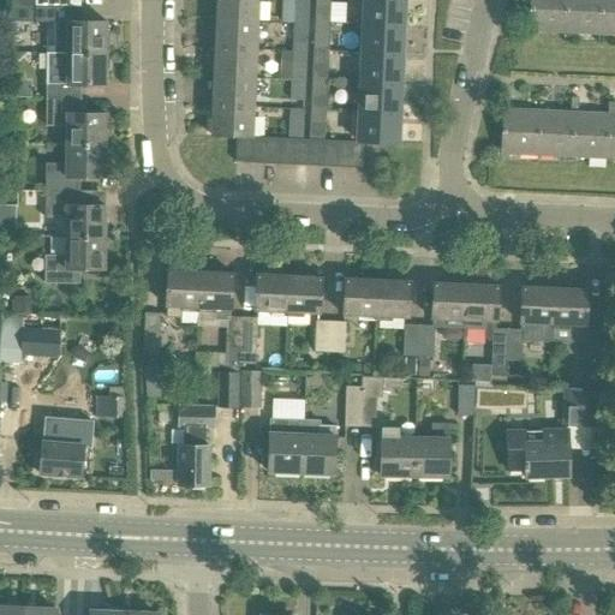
[(257,0),(216,0),(215,21),(256,22),(257,0)]
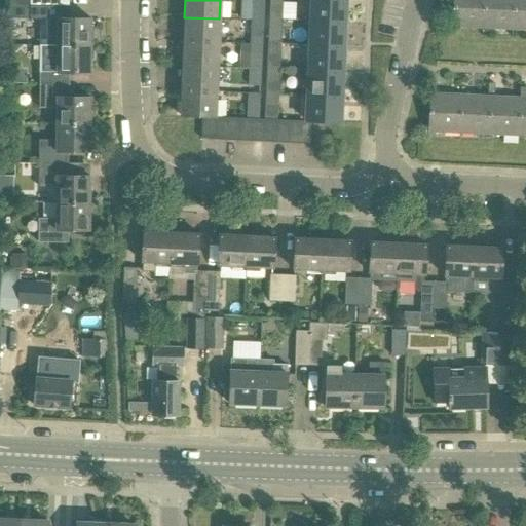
[(253,0),(252,21),(263,21),(264,0),(253,0)]
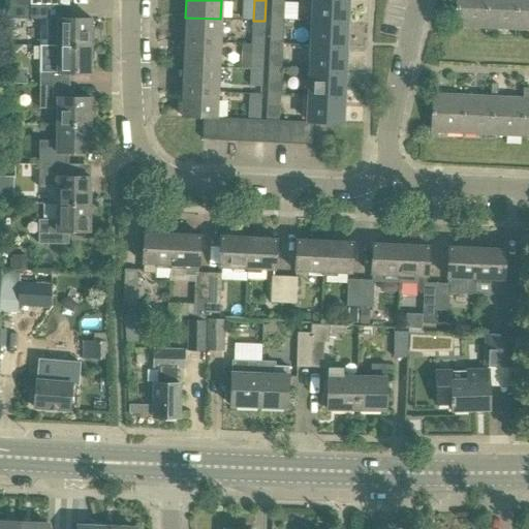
[(284,0),(271,0),(271,20),(284,20),(284,0)]
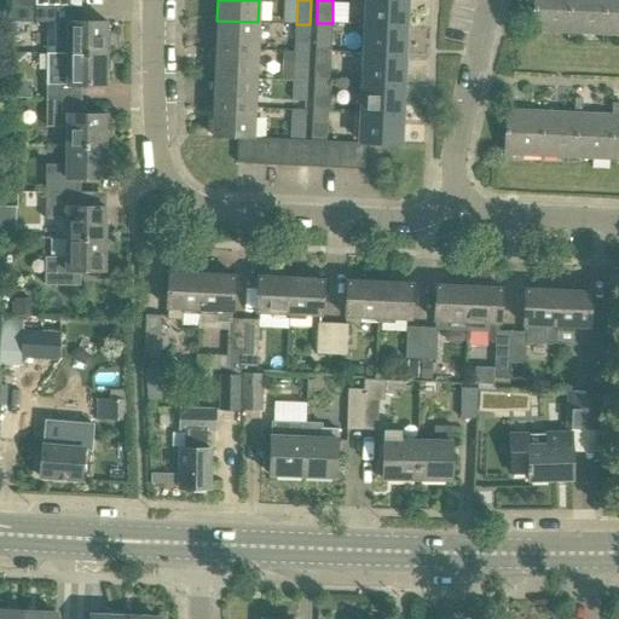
[(366,0),(365,25),(405,27),(405,0),(366,0)]
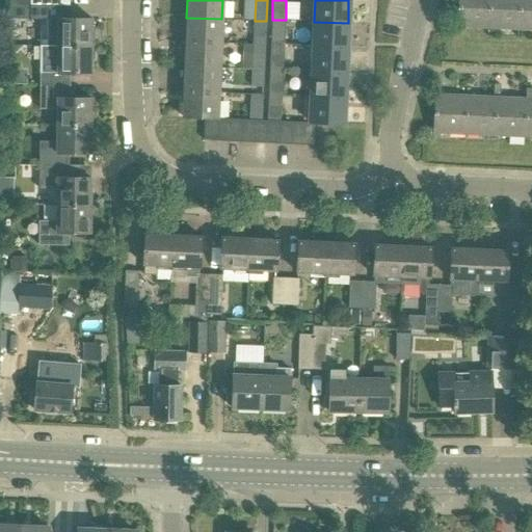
[(458,0),(457,28),(487,29),(487,0),(458,0)]
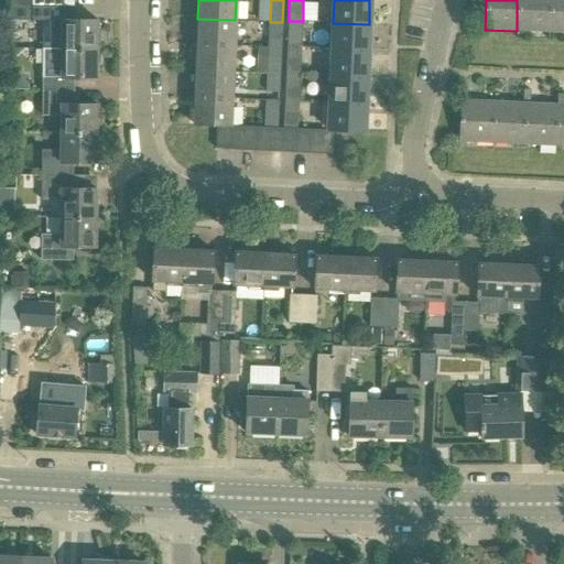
[(517,0),(517,31),(548,33),(549,0),(517,0)]
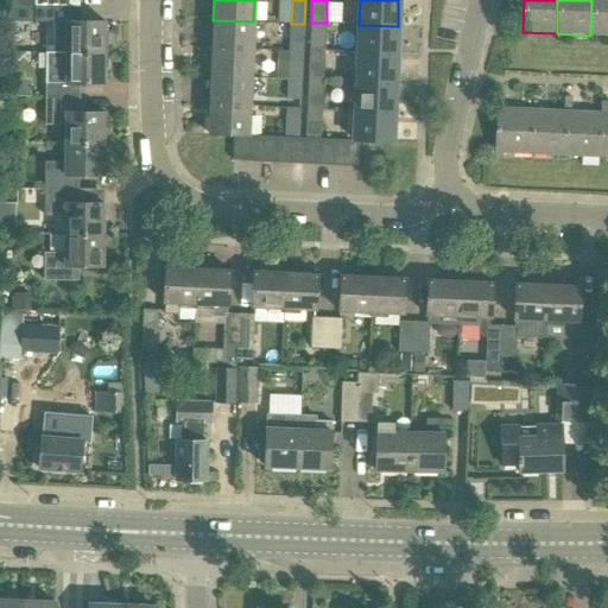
[(607,0),(591,0),(590,36),(607,36),(607,0)]
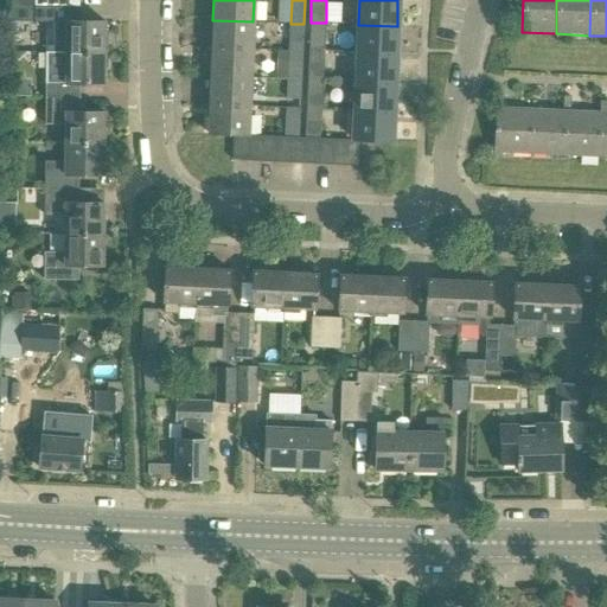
[(45,53),(64,53),(103,53),(103,24),(80,24),(80,8),(34,8),(34,23),(46,23),(45,53)]
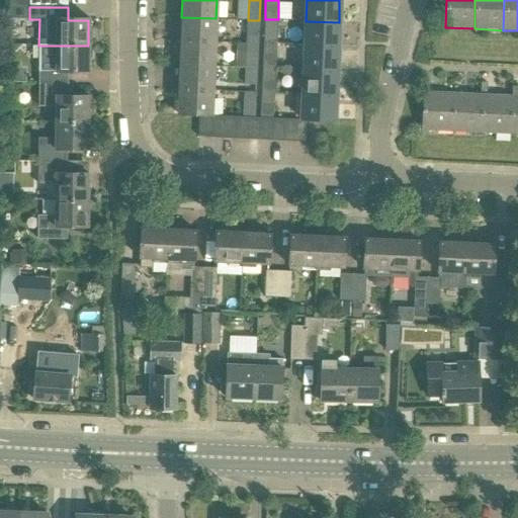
[(180,41),(214,42),(216,18),(181,17),(180,41)]
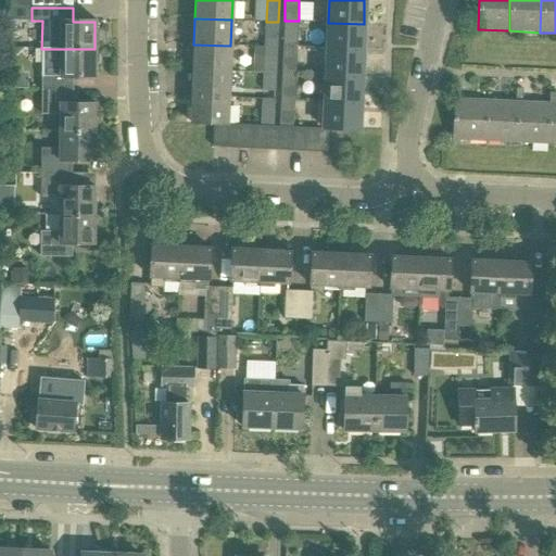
[(299,21),(285,21),(282,47),(297,48),(299,21)]
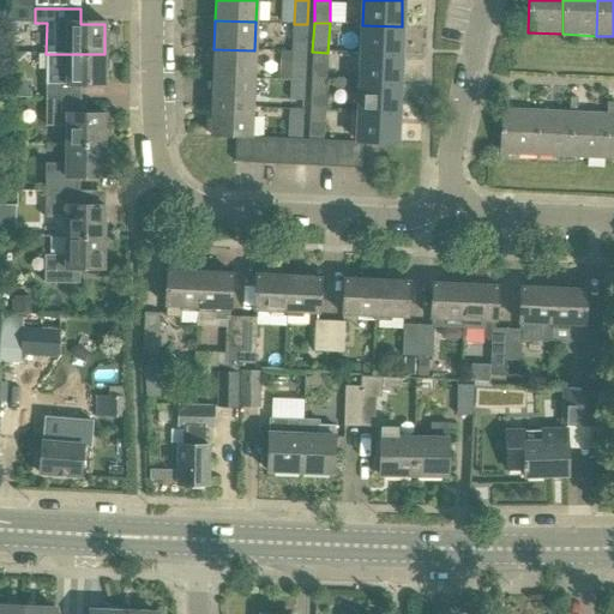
[(294,24),(293,52),(306,53),(307,24),(294,24)]
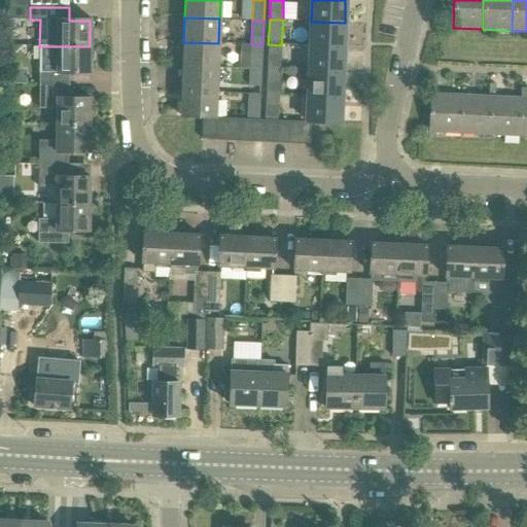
[(310,46),(344,48),(345,23),(311,22),(310,46)]
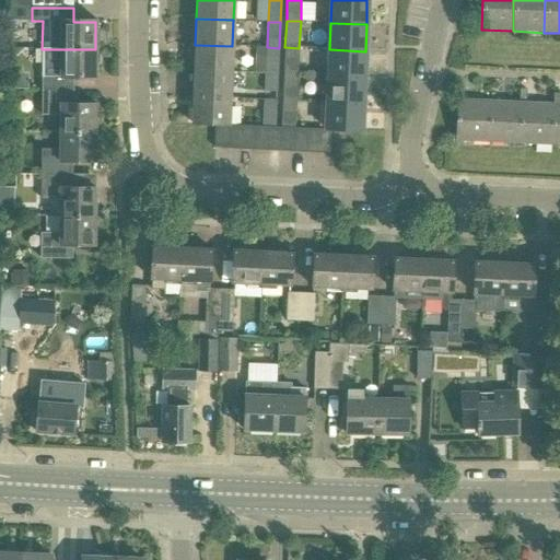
[(232,46),(195,45),(194,71),(231,72),(232,46)]
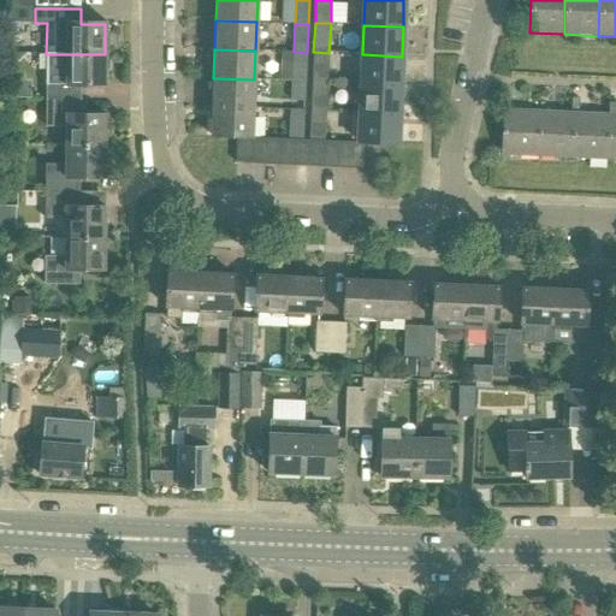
[(292,82),(306,82),(307,53),(294,52),(292,63),(292,82)]
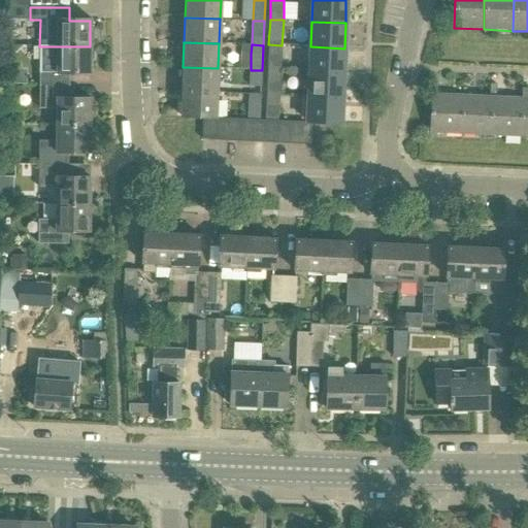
[(267,69),(281,70),(282,45),(268,44),(267,69)]
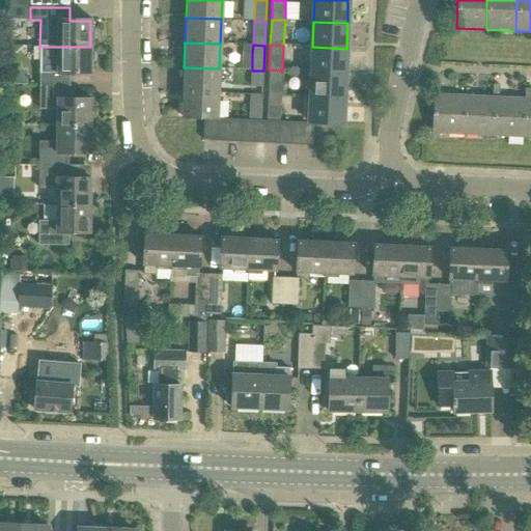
[(90,47),(56,47),(56,63),(40,63),(40,87),(68,87),(68,75),(90,75),(90,47)]
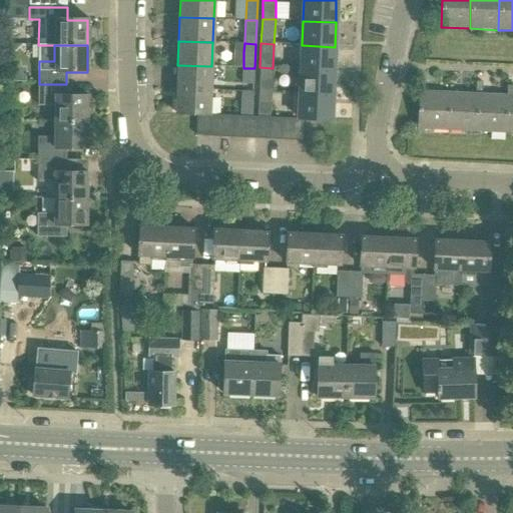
[(302,45),(301,69),(334,71),(335,47),(302,45)]
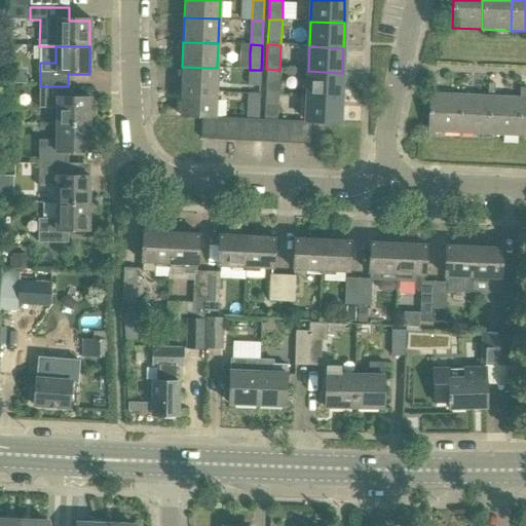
[(181,92),(216,95),(217,68),(182,67),(181,92)]
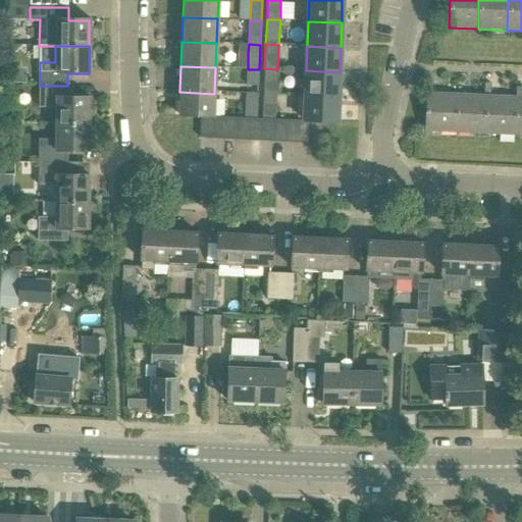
[(276,95),(277,69),(264,68),(263,94),(276,95)]
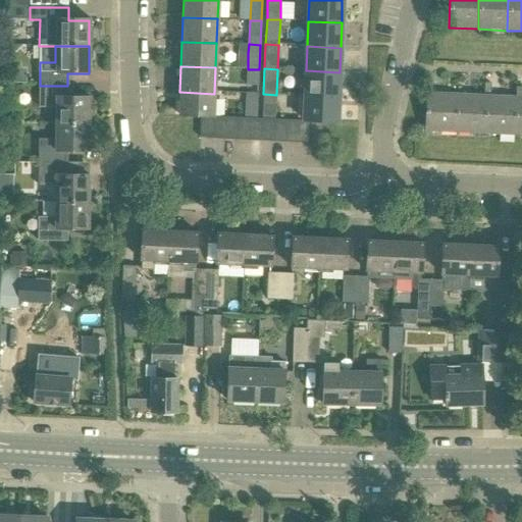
[(258,88),(259,69),(248,69),(247,87),(258,88)]
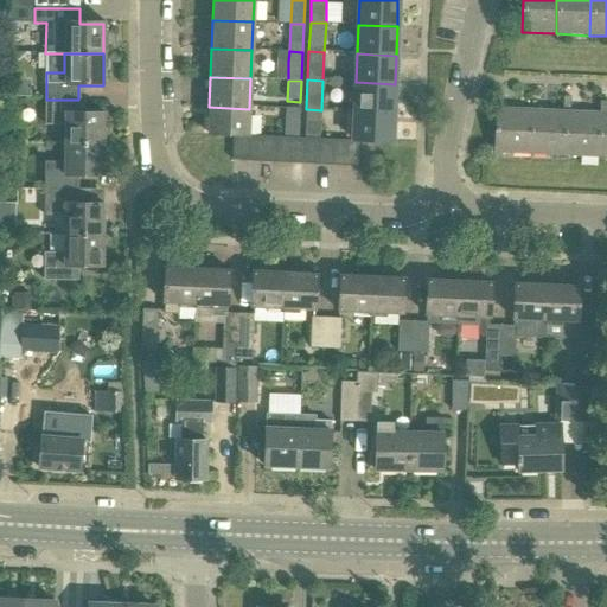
[(356,82),(355,112),(394,114),(395,84),(356,82)]
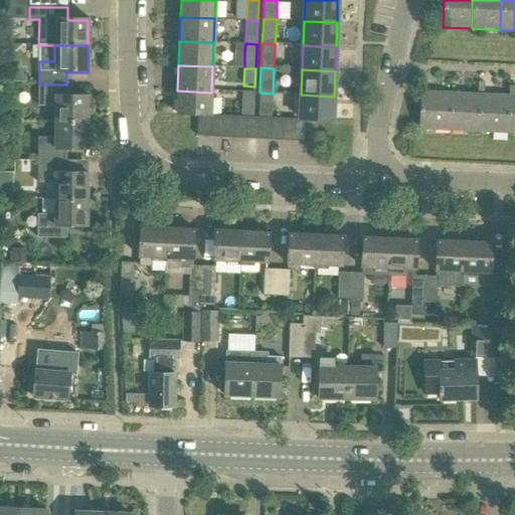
[(53,108),(53,123),(88,123),(88,96),(66,96),(66,84),(39,84),(38,108),(53,108)]
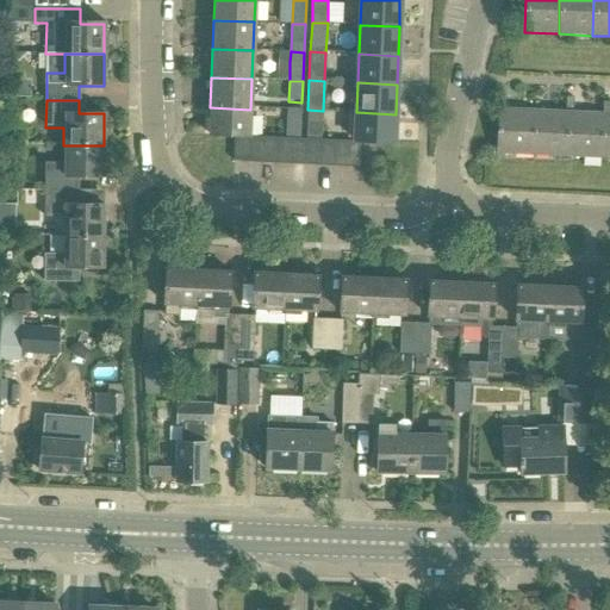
[(209,135),(234,136),(248,137),(249,137),(250,110),(210,107),(209,135)]
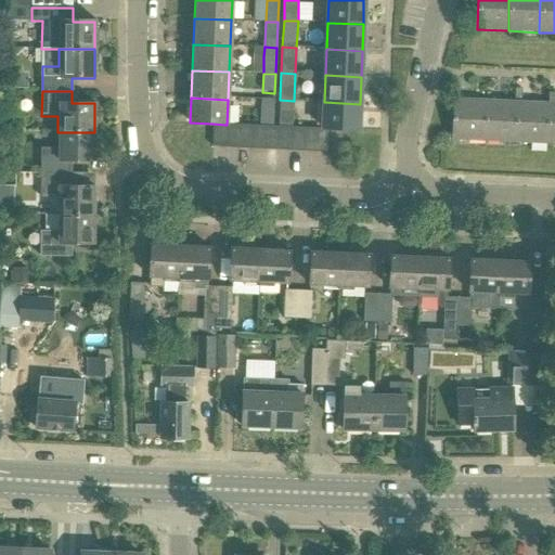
[(294,101),(280,100),(279,127),(291,127),(293,127),(294,101)]
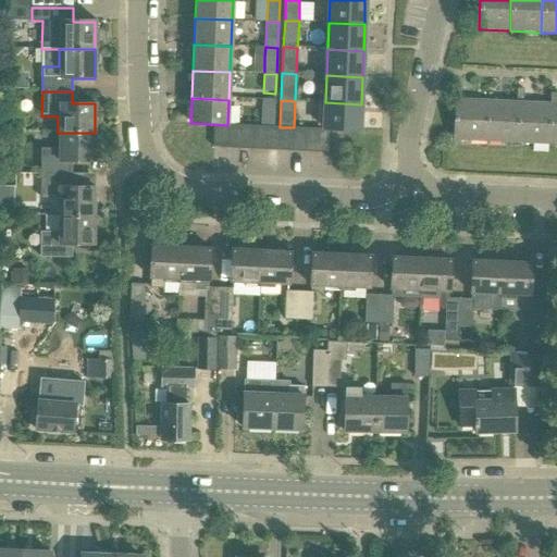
[(454,140),(485,141),(487,101),(455,100),(454,140)]
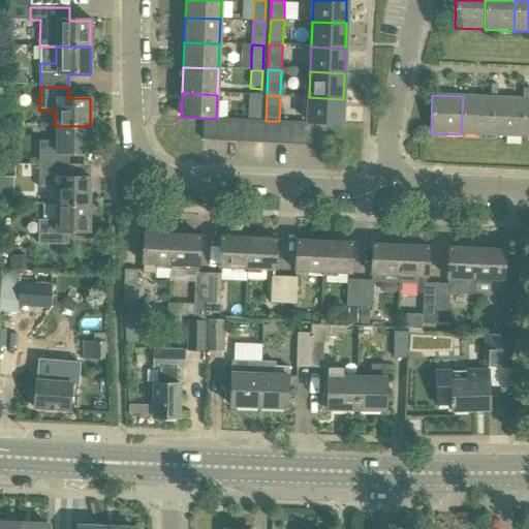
[(260,97),(249,96),(248,120),(252,120),(259,121),(260,97)]
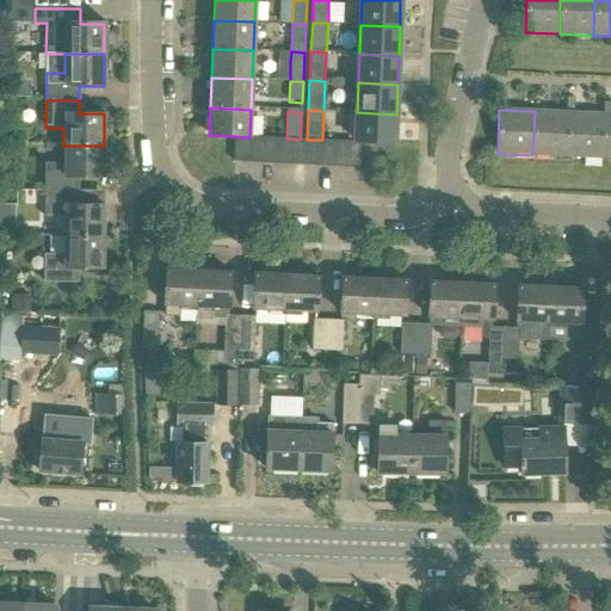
[(532,155),(567,158),(569,113),(535,111),(532,155)]
